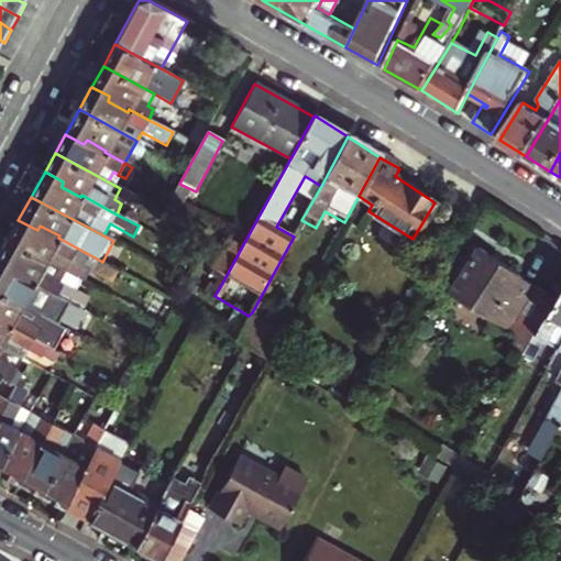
[(117,271),(102,262),(58,238),(59,235),(40,226),(37,230),(18,220),(8,239),(64,270),(70,273),(76,262),(111,282),(117,271)]
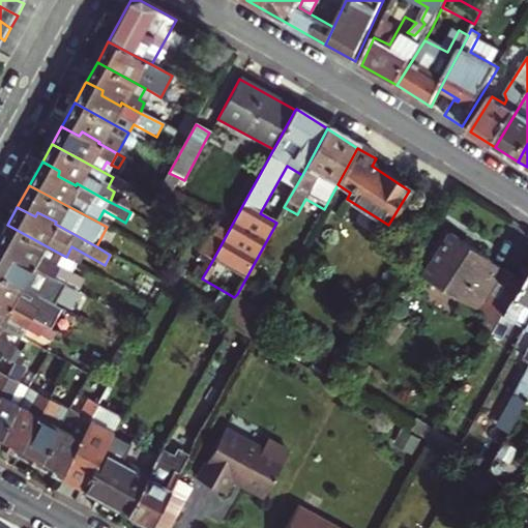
[(32,265),(60,281),(77,290),(83,279),(66,270),(55,264),(60,254),(7,225),(0,237),(0,244),(15,254),(12,258),(31,266),(32,265)]
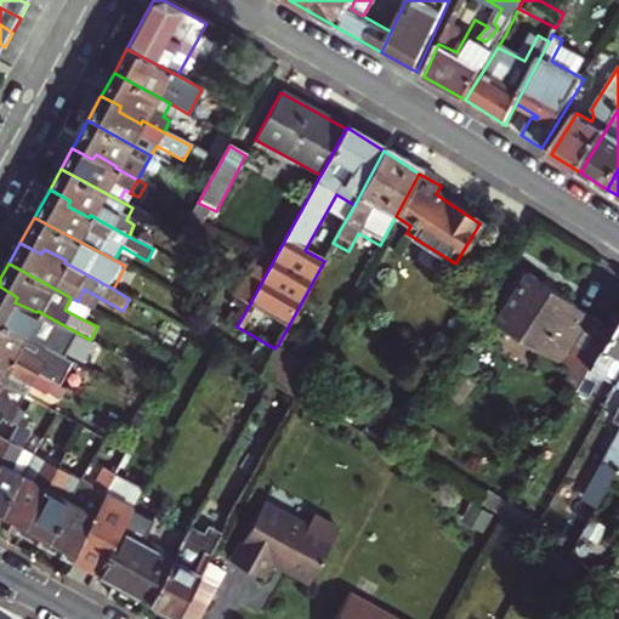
[(250,304),(267,272),(253,263),(234,296),(250,304)]
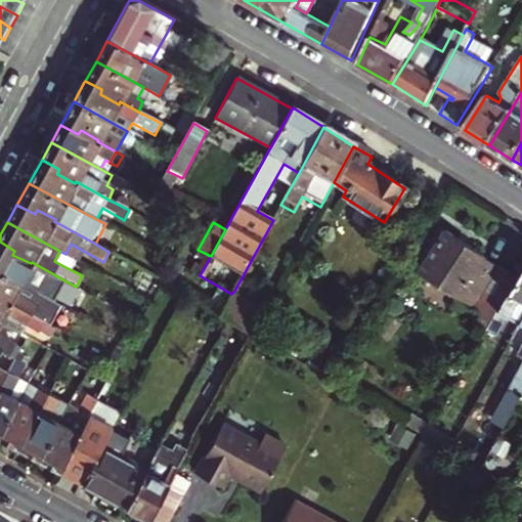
[(443,231),(417,274),(490,321),(514,279),(482,259),(484,257),(443,231)]
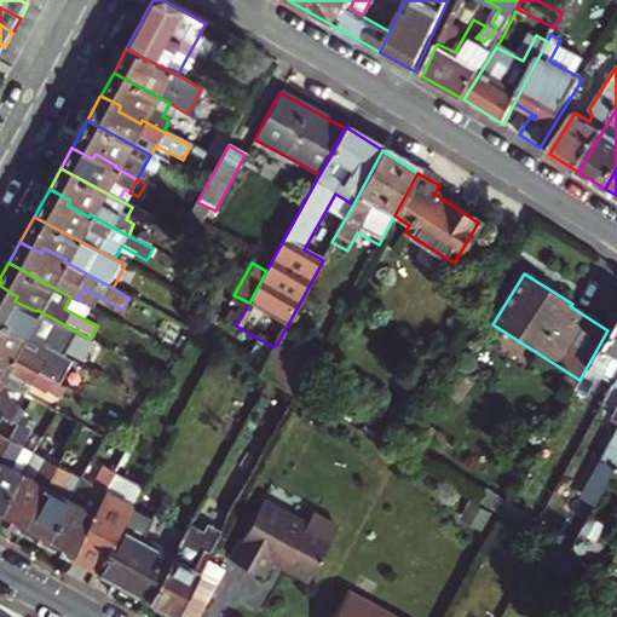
[(0,321),(42,345),(50,332),(64,340),(70,328),(38,310),(36,311),(15,301),(17,297),(0,286),(0,321)]
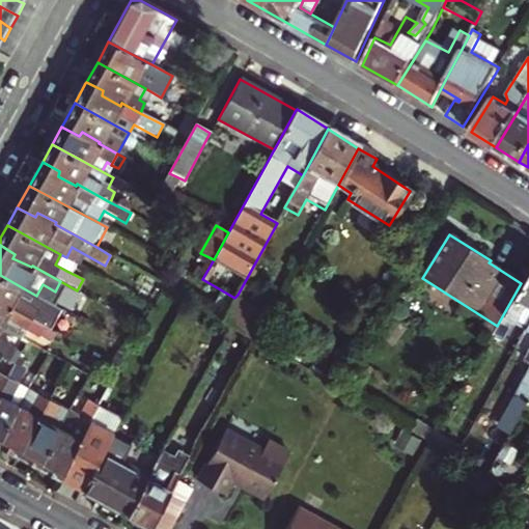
[(66,257),(60,254),(55,265),(66,271),(72,260),(66,257)]
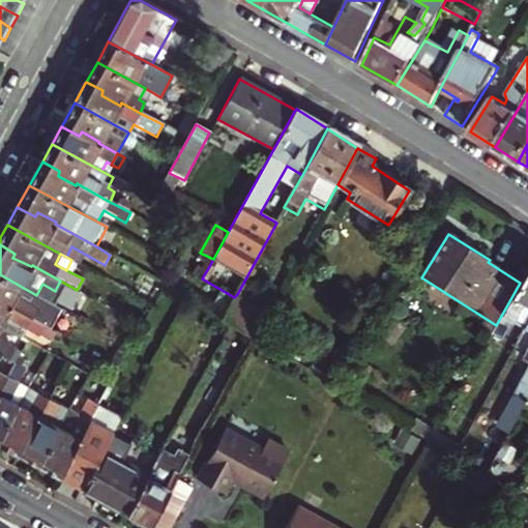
[(511,322),(524,329),(527,321),(527,267),(520,283),(496,325),(492,334),(501,341),(511,322)]
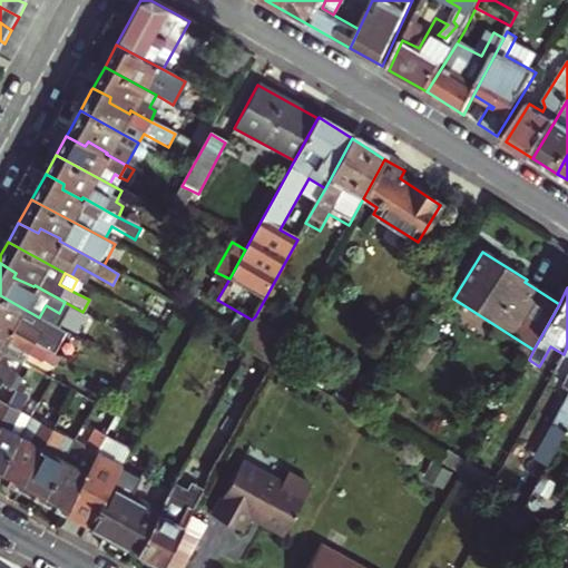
[(0,320),(11,326),(10,330),(54,354),(66,332),(52,324),(39,317),(0,295),(0,320)]
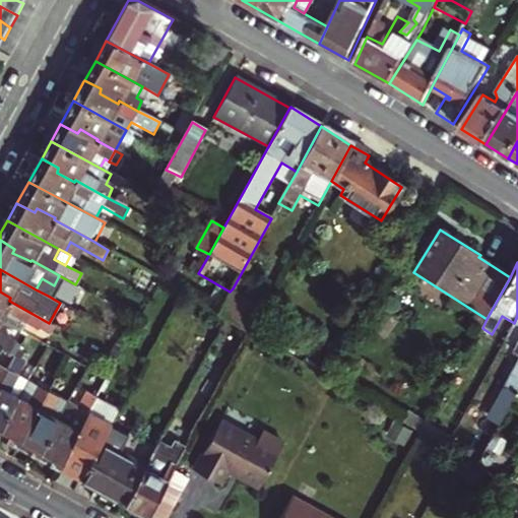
[(36,289),(48,296),(54,285),(42,278),(36,289)]
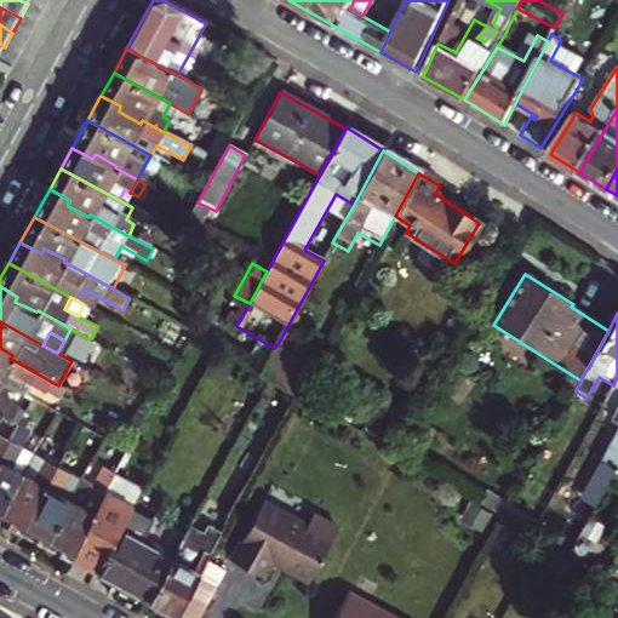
[(0,379),(4,372),(30,387),(57,402),(64,388),(58,385),(11,359),(12,355),(0,348),(0,379)]
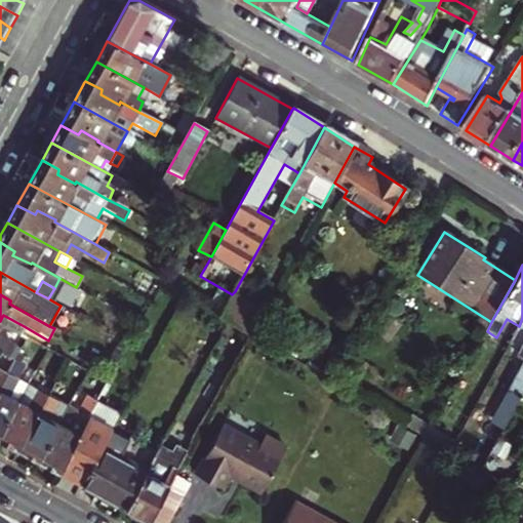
[(22,336),(26,327),(3,315),(0,321),(0,324),(22,336)]
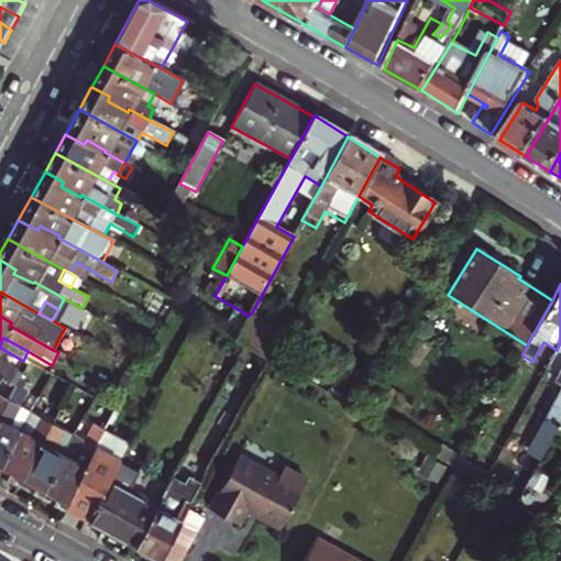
[(560,341),(557,350),(560,352),(560,374),(556,384),(560,386),(560,391),(534,441),(548,449),(560,425),(560,341)]
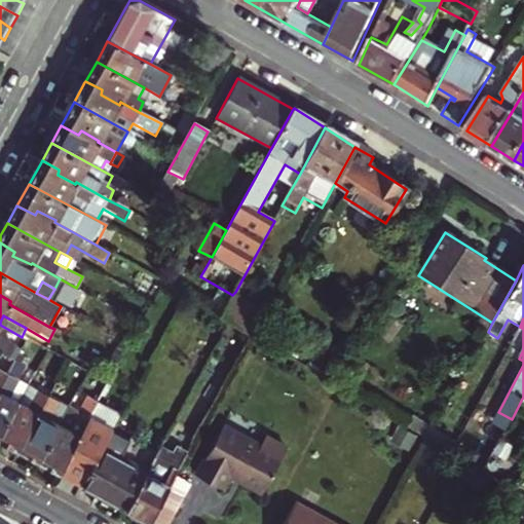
[(0,352),(14,361),(21,349),(0,337),(0,352)]
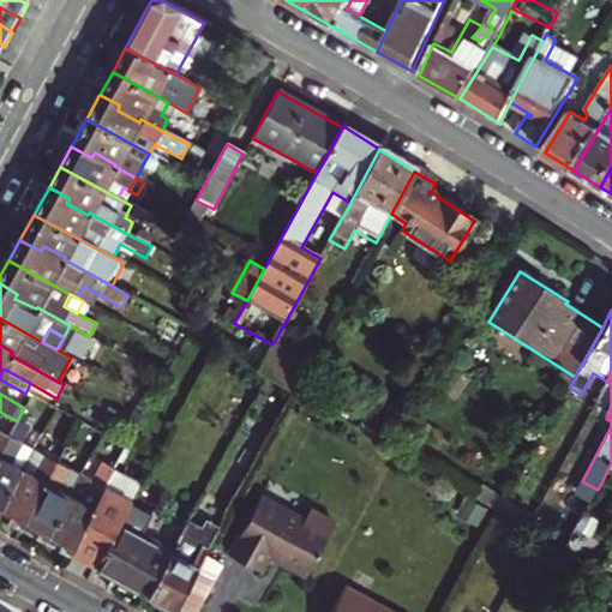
[(54,409),(47,423),(71,435),(78,423),(54,409)]
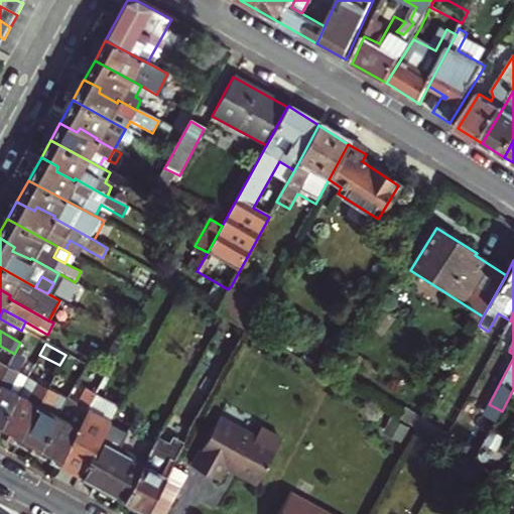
[(0,425),(30,372),(34,364),(14,354),(7,367),(0,379),(0,425)]
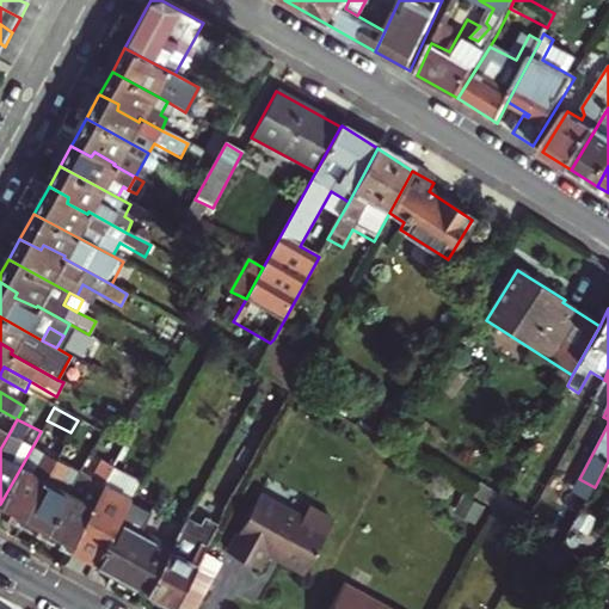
[(0,510),(24,523),(35,504),(31,500),(43,479),(44,480),(65,444),(51,437),(47,447),(36,441),(0,504),(0,510)]
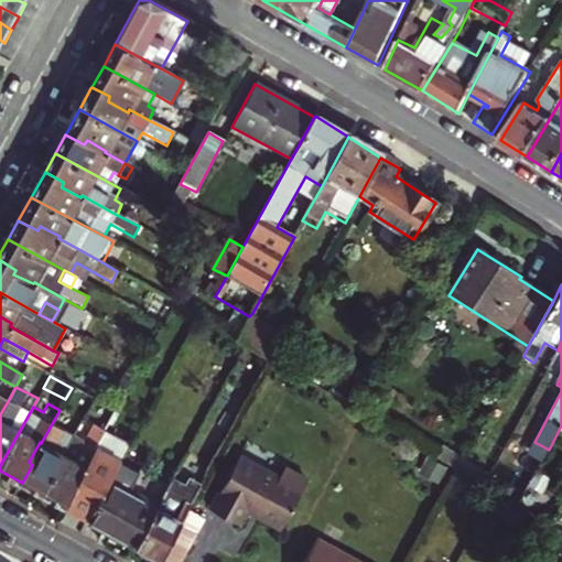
[(42,494),(73,438),(82,422),(60,410),(41,443),(40,442),(29,462),(32,465),(22,483),(42,494)]
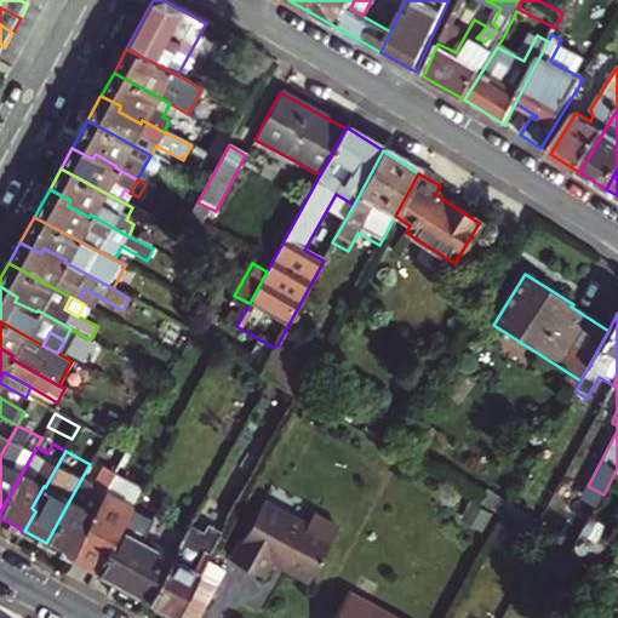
[(91,486),(80,481),(46,543),(70,556),(104,493),(114,475),(101,468),(91,486)]
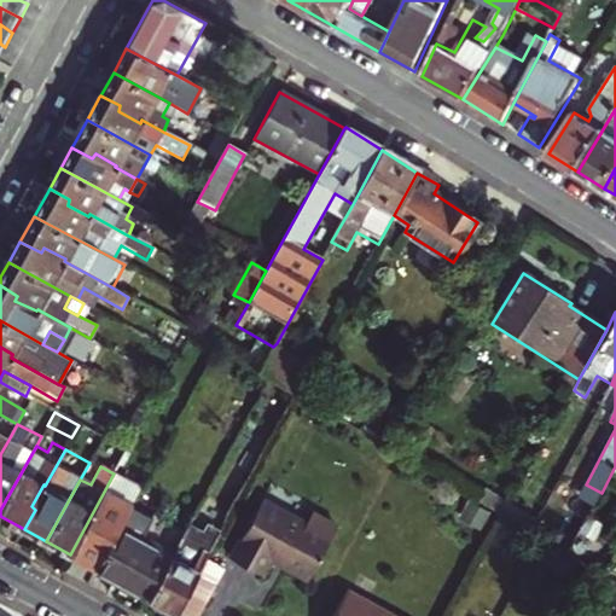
[(615,516),(615,466),(602,493),(596,505),(615,516)]
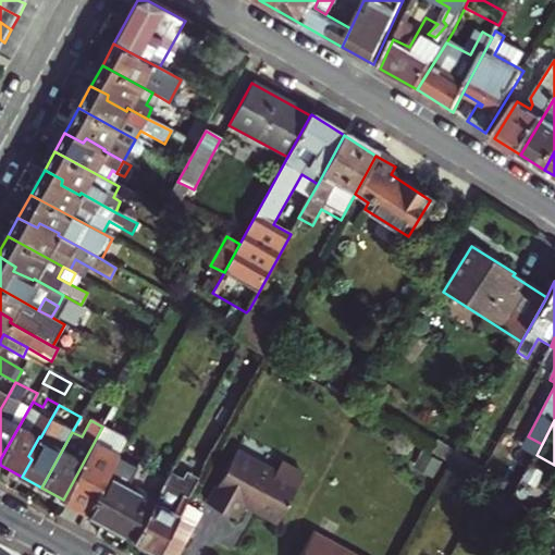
[(63,500),(86,513),(113,463),(118,456),(94,443),(63,500)]
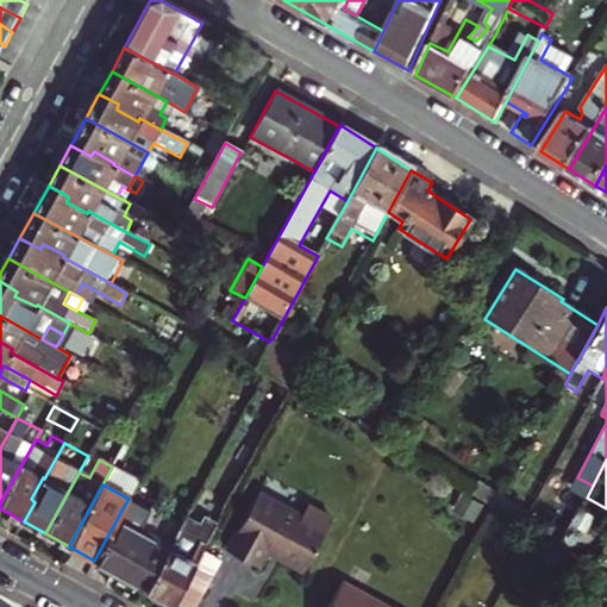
[(94,561),(146,589),(169,548),(142,532),(148,518),(124,506),(94,561)]
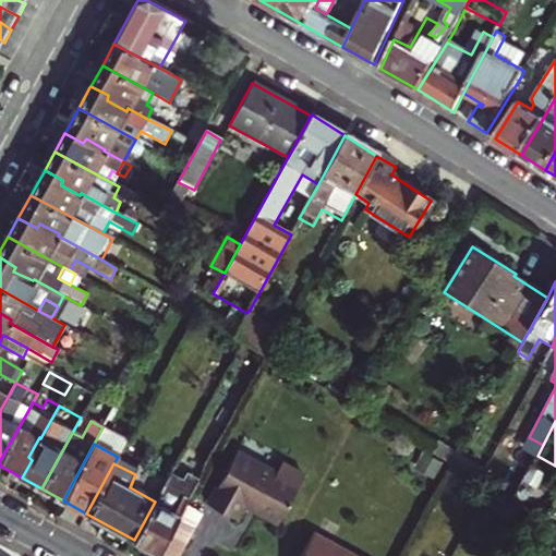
[(227,468),(207,505),(233,519),(242,503),(279,522),(297,492),(273,479),(266,490),(227,468)]
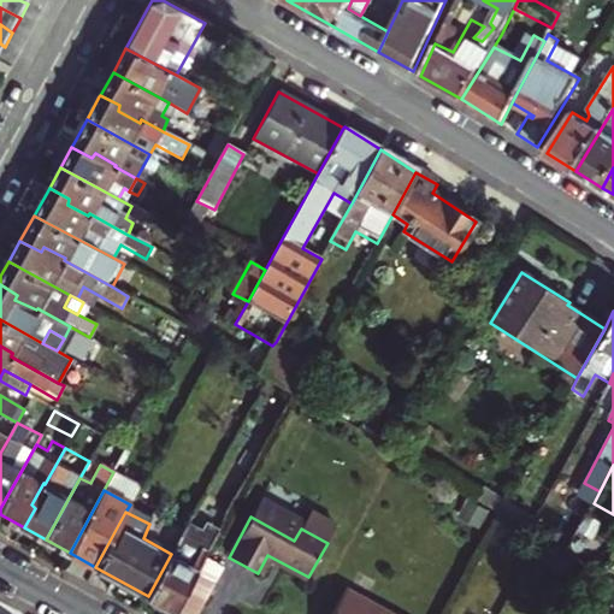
[(148,596),(176,612),(196,576),(220,531),(207,524),(201,536),(186,527),(171,554),(148,596)]
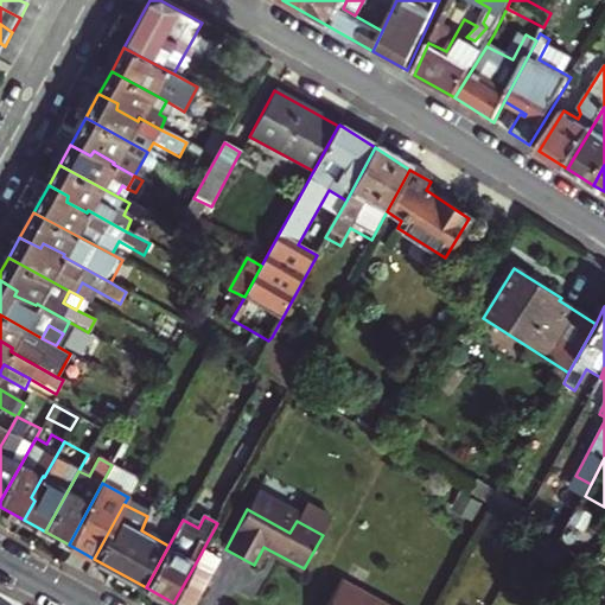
[(593,567),(604,543),(604,526),(594,520),(584,539),(566,529),(558,545),(593,567)]
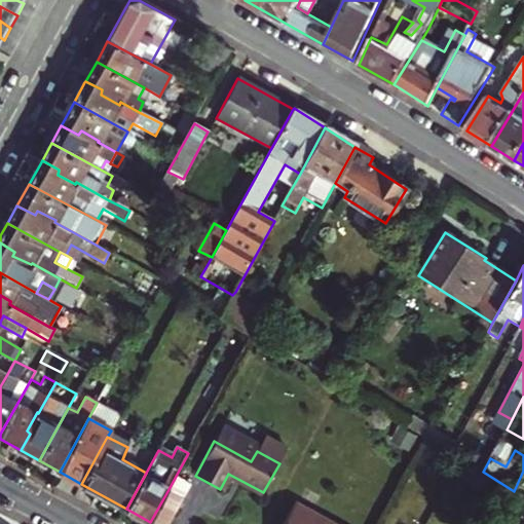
[(464,465),(457,478),(481,490),(488,479),(464,465)]
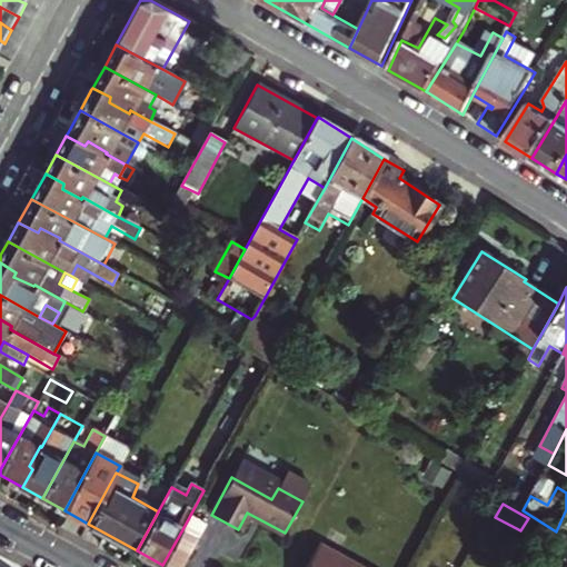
[(185,566),(199,541),(181,531),(162,565),(165,566),(185,566)]
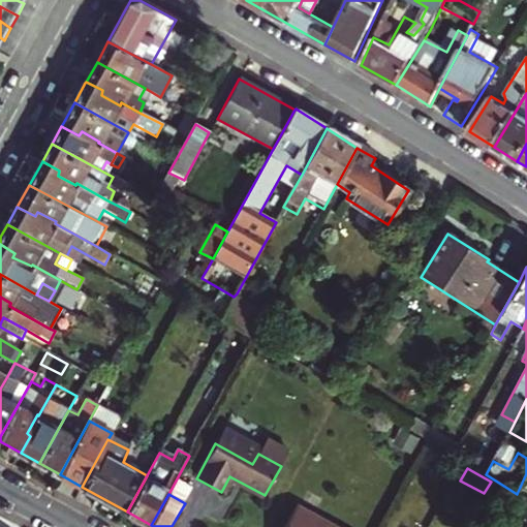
[(333,526),(302,509),(291,526),(333,526)]
